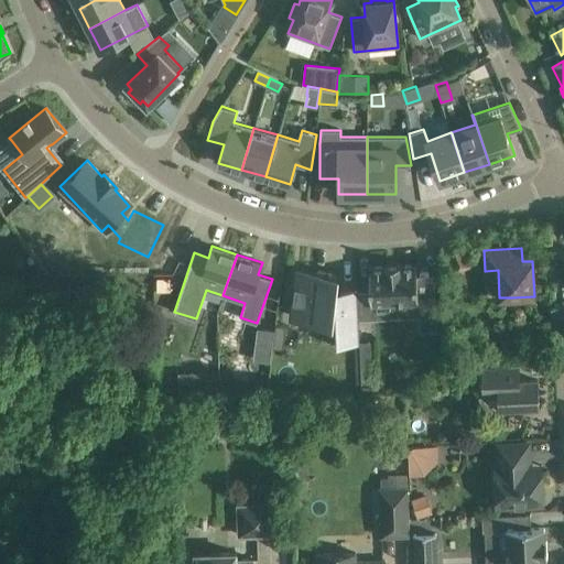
[(370,267),(369,267),(371,305),(372,305),(394,304),(396,311),(419,310),(419,332),(437,331),(435,300),(419,301),(416,264),(415,264),(415,266),(400,266),(400,263),(386,264),(386,267),(370,267)]
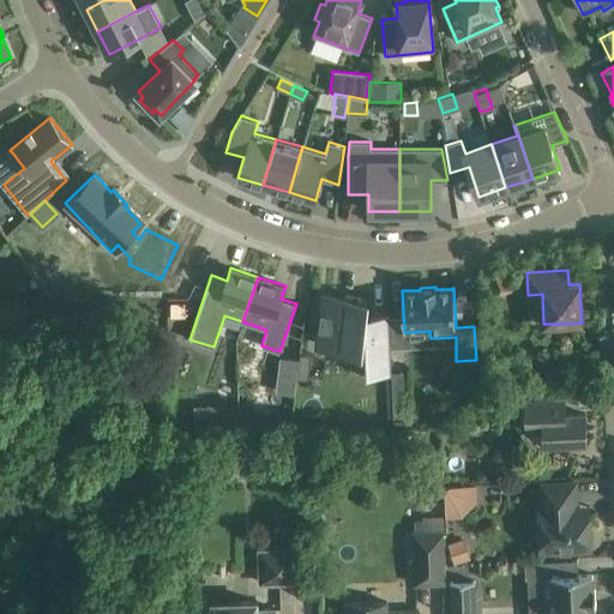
[(320,327),(319,345),(359,349),(356,374),(369,373),(369,372),(374,372),(374,373),(389,372),(389,374),(391,374),(389,315),(386,315),(386,318),(377,318),(371,318),(372,323),(363,323),(365,315),(366,300),(357,299),(357,300),(351,299),(351,298),(333,295),(324,294),(323,312),(321,312),(320,313),(323,313),(321,326),(319,326),(319,327),(320,327)]
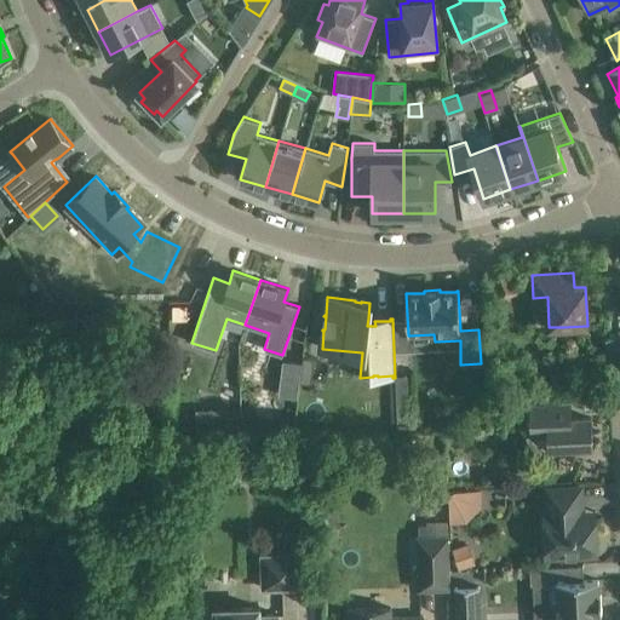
[(187,304),(172,304),(172,320),(187,320),(187,304)]
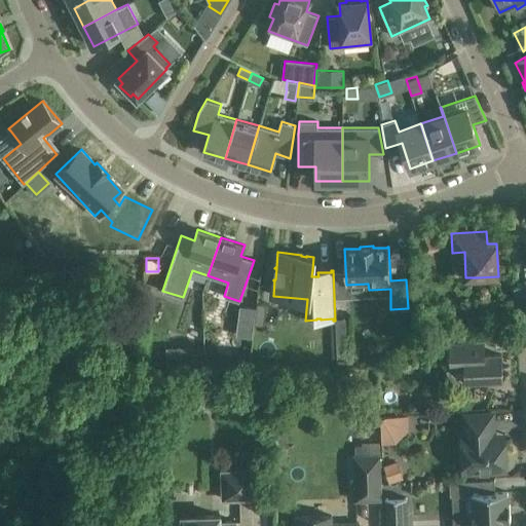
[(255,308),(255,312),(265,313),(267,304),(256,303),(255,308)]
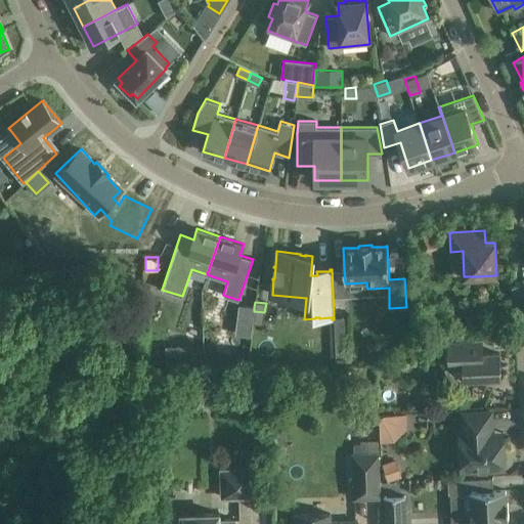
[(238,306),(237,316),(253,318),(254,311),(254,307),(238,306)]
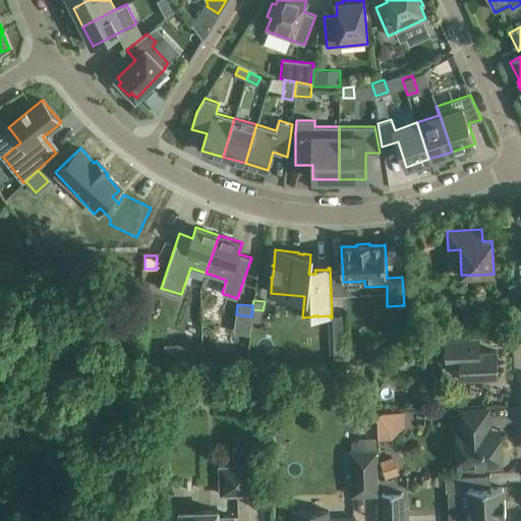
[(461,379),(477,378),(498,377),(497,351),(480,352),(479,339),(452,341),(445,341),(447,366),(461,365),(461,379)]
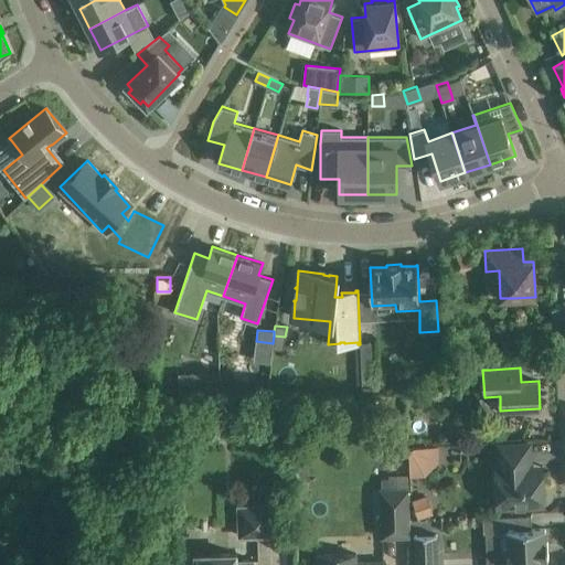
[(194,374),(180,374),(180,392),(194,392),(215,391),(215,373),(194,374)]
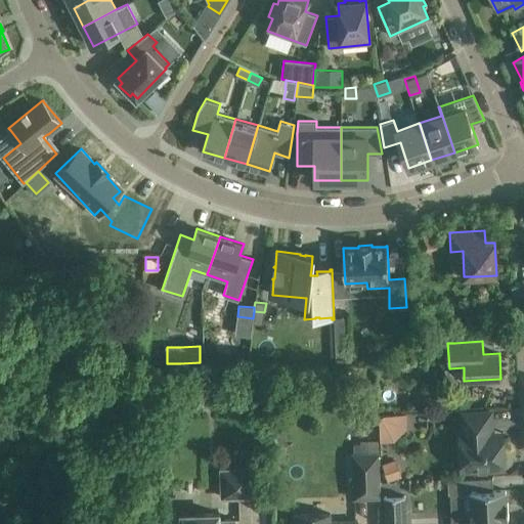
[(420,411),(420,399),(407,399),(408,411),(420,411)]
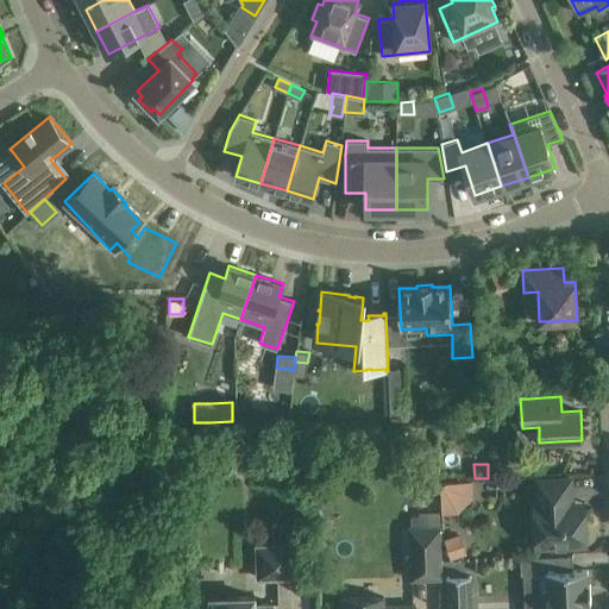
[(473,477),(440,479),(441,509),(475,508),(473,477)]
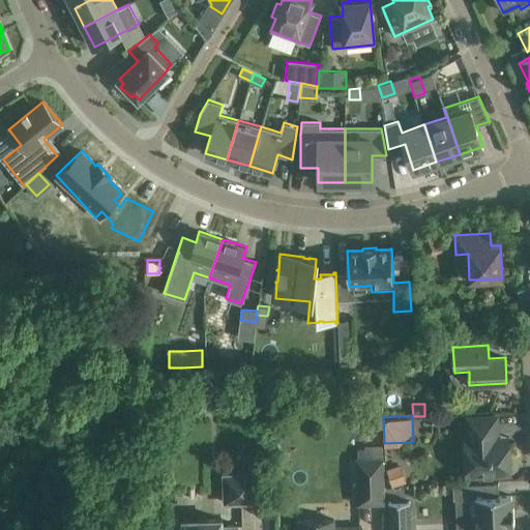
[(467,474),(490,473),(510,472),(508,437),(496,438),(496,417),(469,418),(470,439),(465,439),(467,474)]
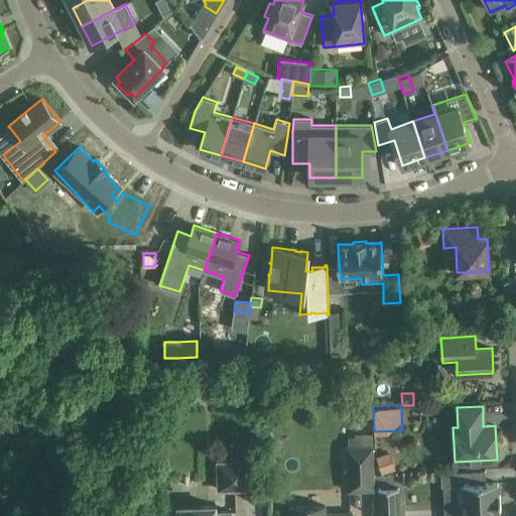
[(348,447),(350,490),(374,489),(373,447),(373,433),(355,433),(355,436),(348,437),(348,447)]
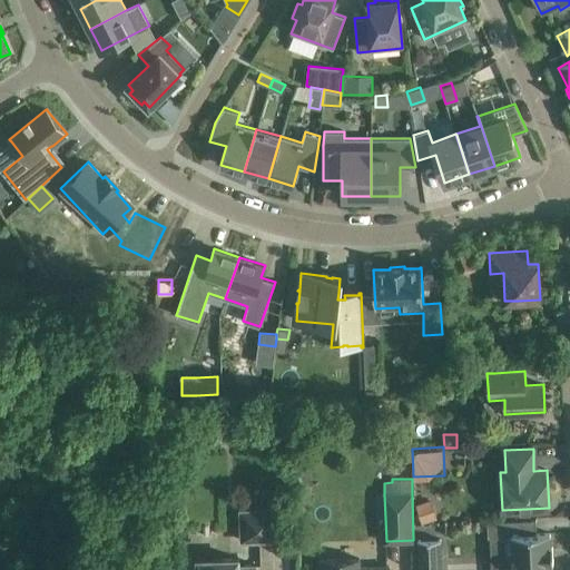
[(436,518),(431,500),(415,504),(421,523),(436,518)]
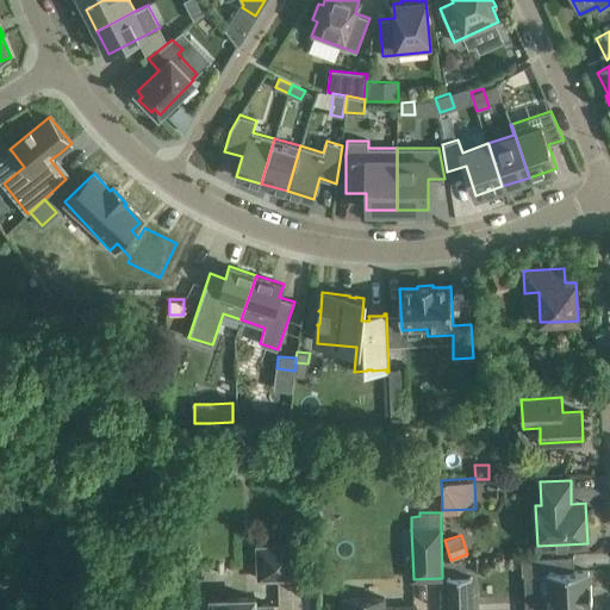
[(259,579),(278,578),(278,547),(257,547),(259,579)]
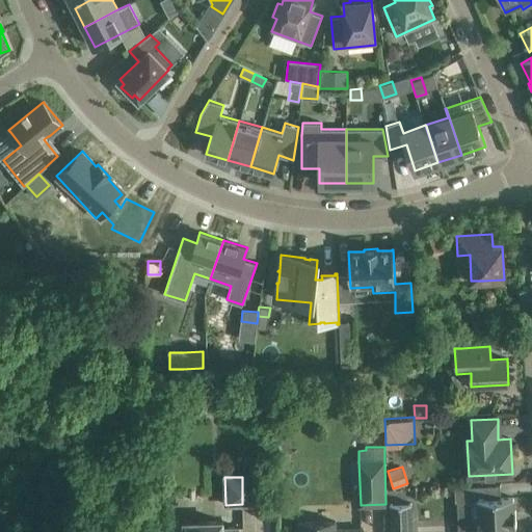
[(481,486),(454,487),(455,501),(458,501),(458,531),(514,531),(514,525),(516,524),(515,510),(513,510),(513,498),(481,499),(481,486)]
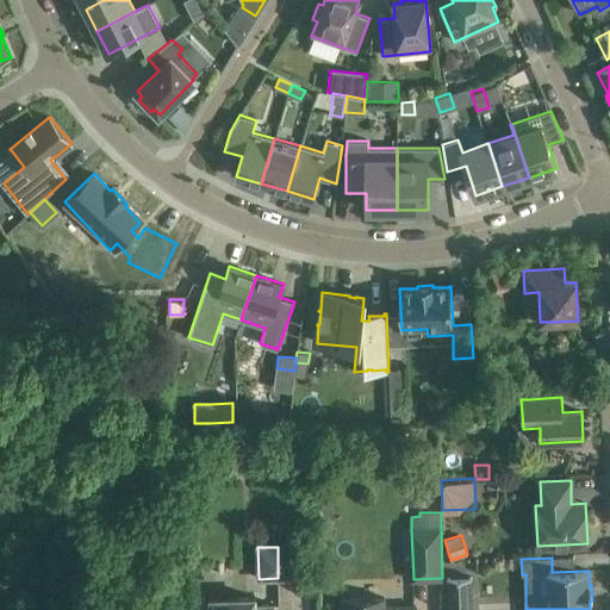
[(448,579),(448,609),(471,609),(471,578),(448,579)]
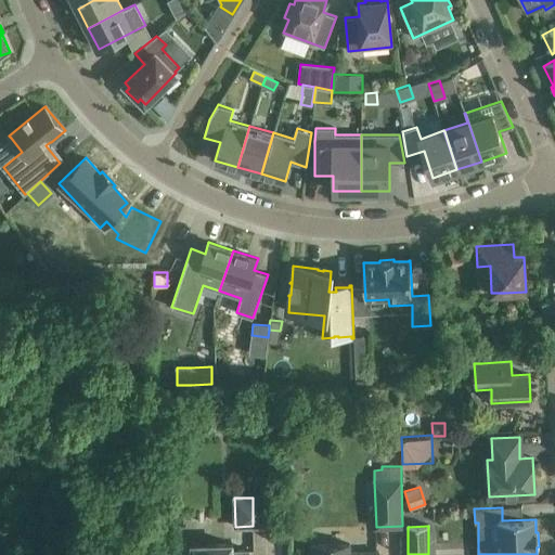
[(249,554),(249,550),(232,551),(232,543),(193,544),(193,551),(189,551),(189,554),(249,554)]
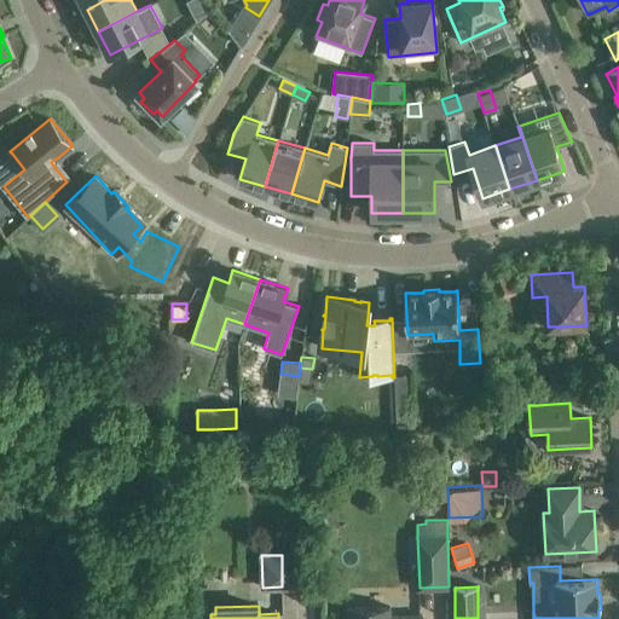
[(422,618),(422,615),(391,617),(389,607),(346,608),(346,618),(422,618)]
